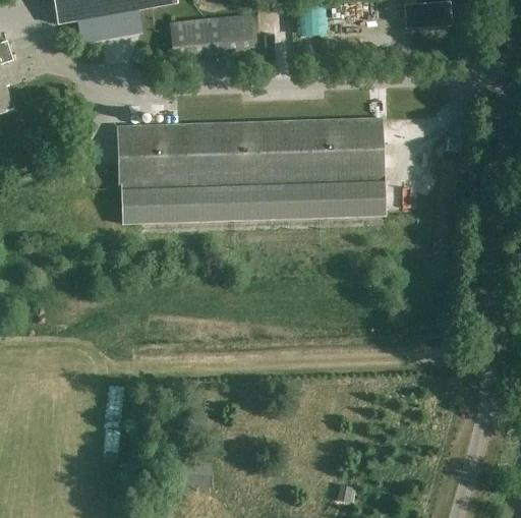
[(53,0),(57,22),(177,1),(177,0),(53,0)]
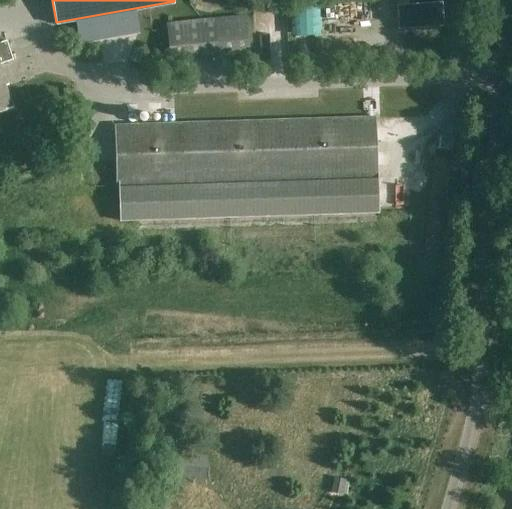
[(397,29),(443,26),(441,2),(396,5),(397,29)]
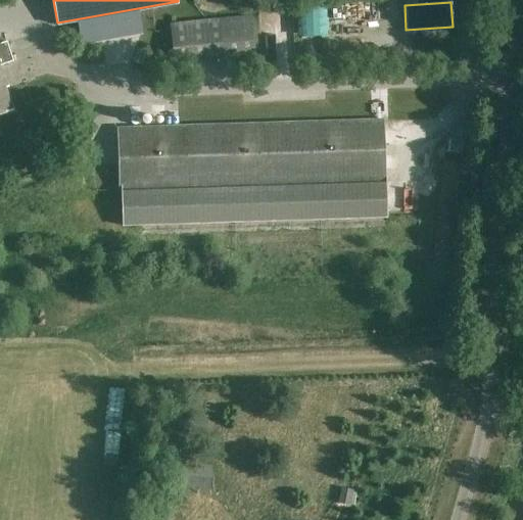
[(174,61),(222,56),(253,53),(250,16),(170,24),(174,61)]
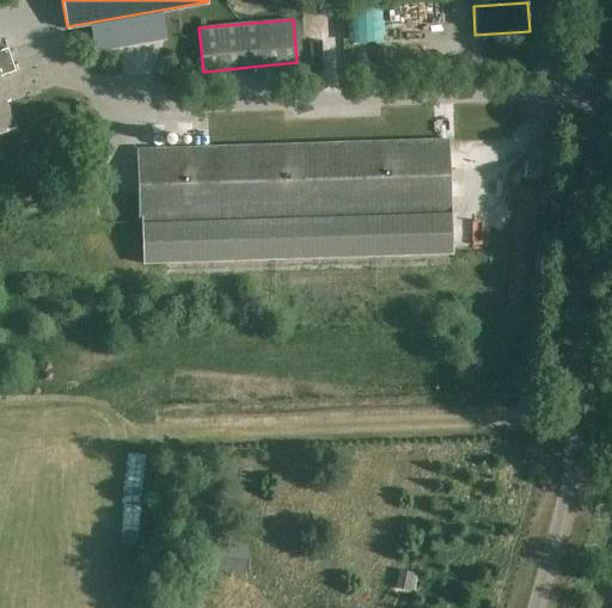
[(14,69),(7,45),(0,48),(0,130),(14,126),(6,100),(8,99),(0,74),(14,69)]
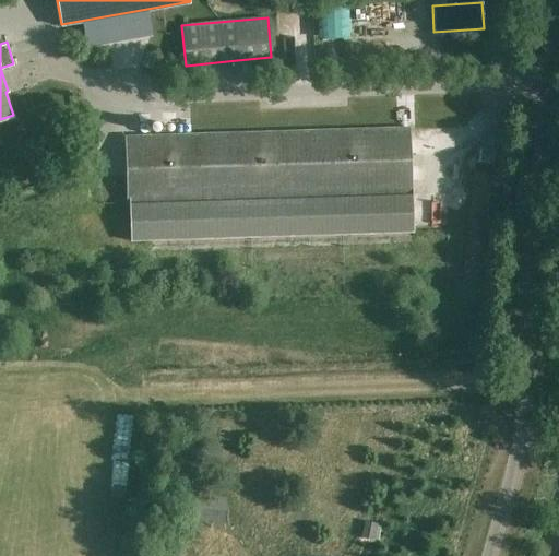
[(127,200),(129,200),(130,238),(413,229),(409,126),(125,134),(127,200)]
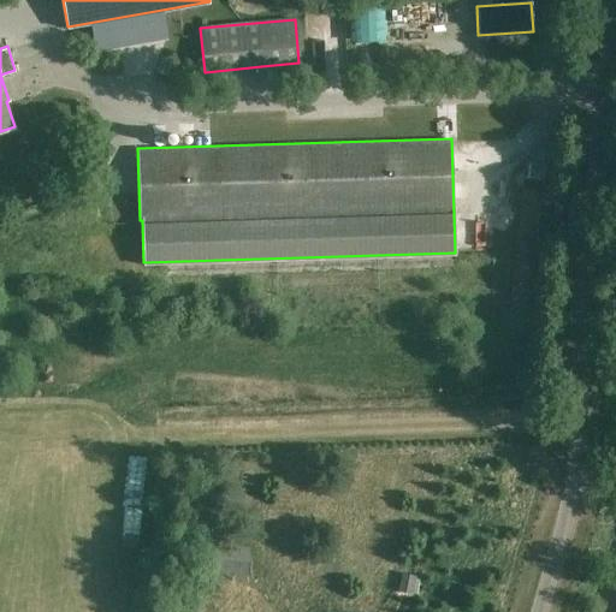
[(249,547),(201,542),(199,570),(247,575),(249,547)]
